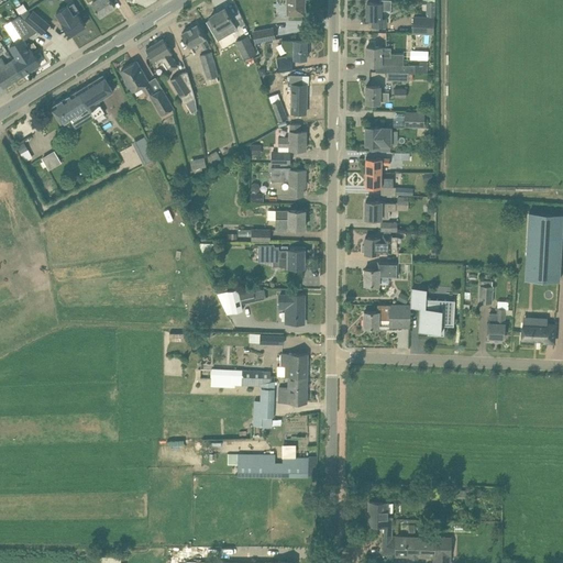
[(86,0),(89,4),(92,2),(100,15),(116,6),(111,0),(86,0)]
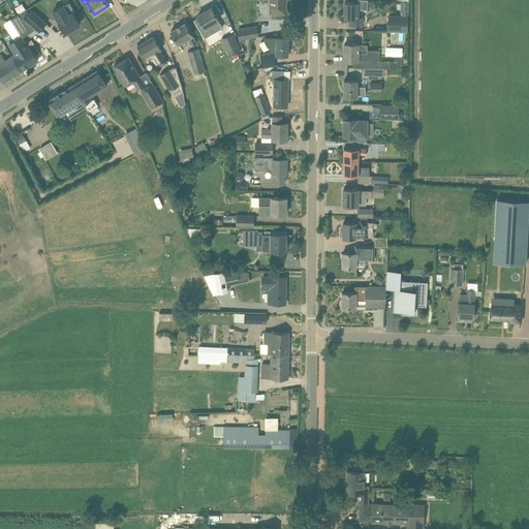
[(270,0),(270,12),(286,12),(286,0),(270,0)]
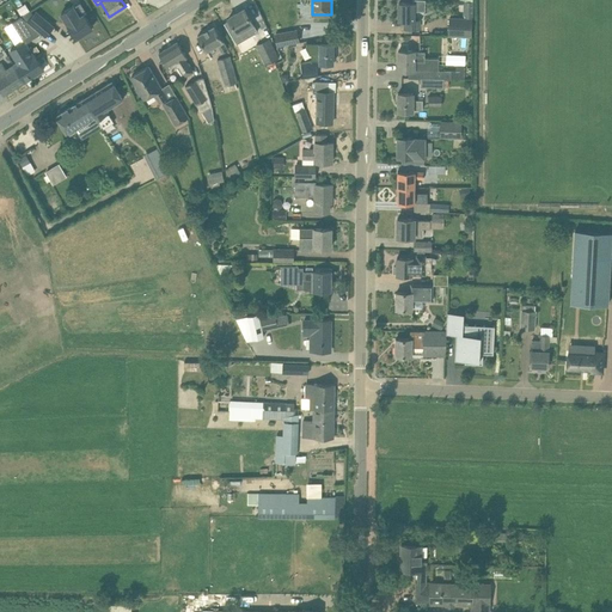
[(464,1),(464,17),(473,17),(473,1),(464,1)]
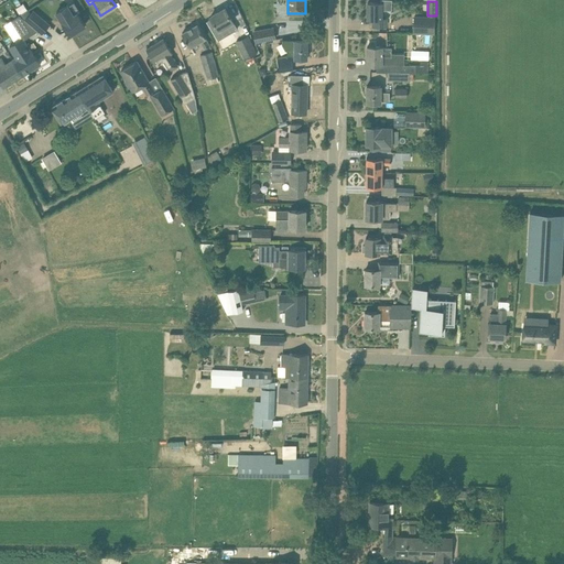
[(63,22),(71,34),(86,24),(78,13),(80,12),(74,2),(67,6),(56,11),(63,22)]
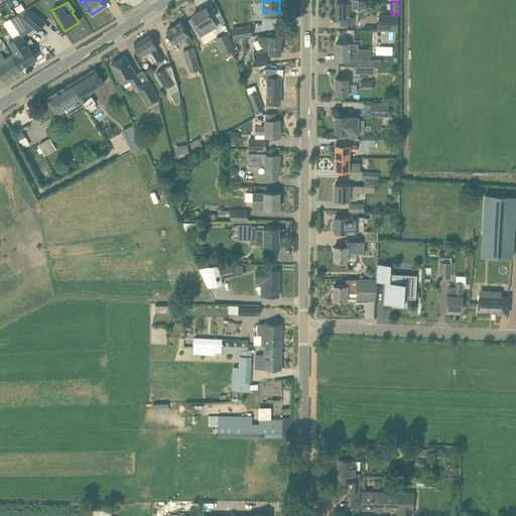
[(342,24),(354,24),(354,17),(350,17),(350,2),(337,2),(337,17),(342,17),(342,24)]
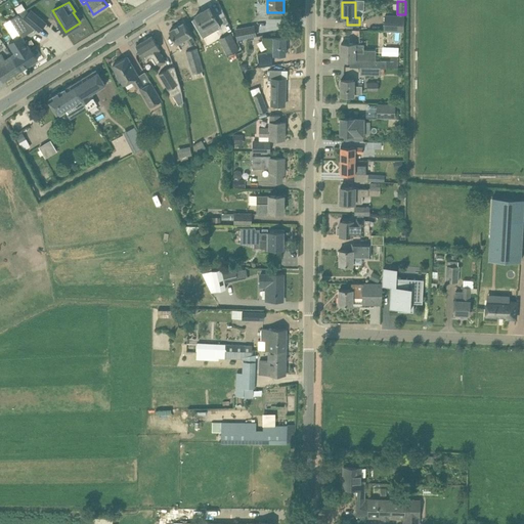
[(197,16),(192,19),(203,37),(221,27),(217,19),(210,7),(195,15),(197,16)]
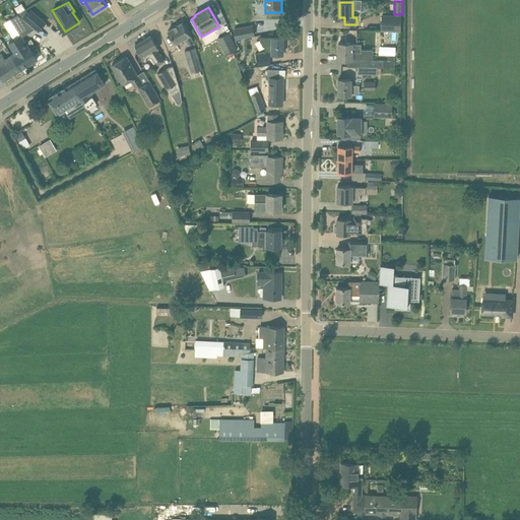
[(23,17),(39,30),(47,21),(30,8),(30,9),(23,17)]
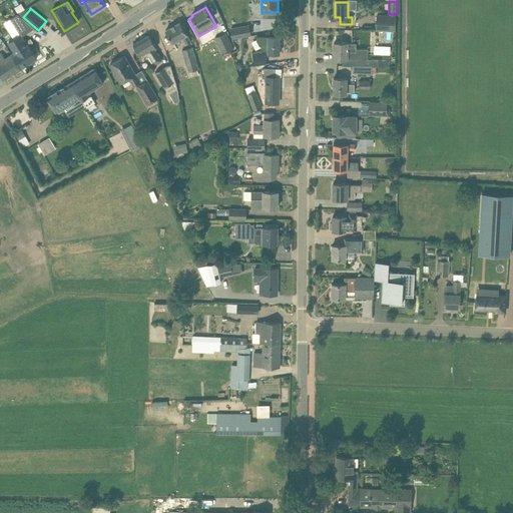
[(377,15),(377,29),(395,30),(396,15),(377,15)]
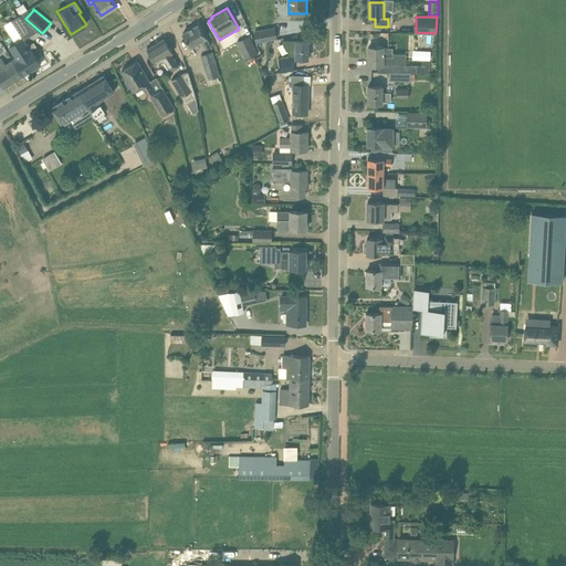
[(202,41),(206,48),(211,45),(198,24),(184,33),(191,46),(202,41)]
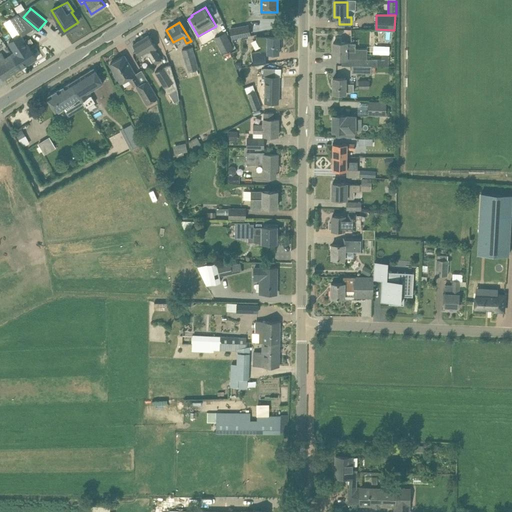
[(231,29),(233,38),(250,35),(248,25),(231,29)]
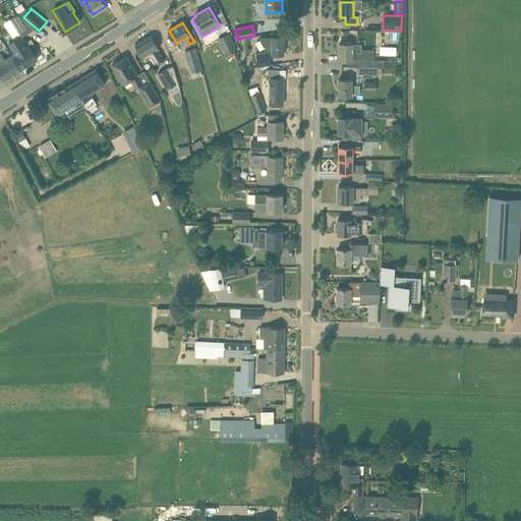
[(219,37),(227,54),(238,49),(230,32),(219,37)]
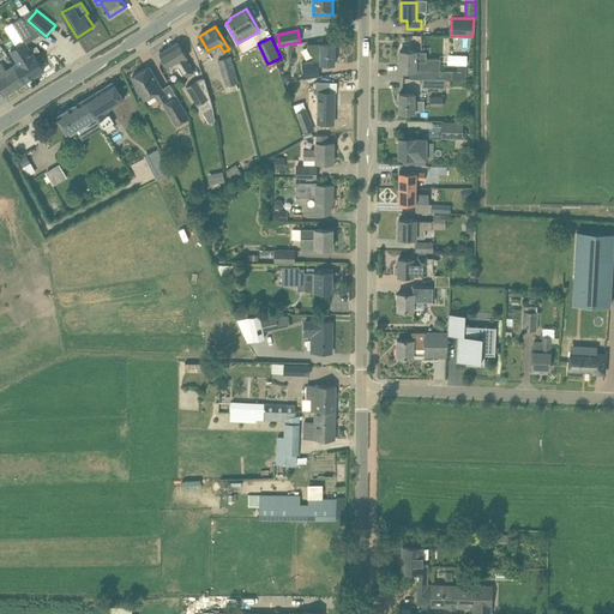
[(37,46),(30,49),(25,41),(11,50),(20,64),(16,66),(25,82),(44,70),(36,54),(41,52),(37,46)]
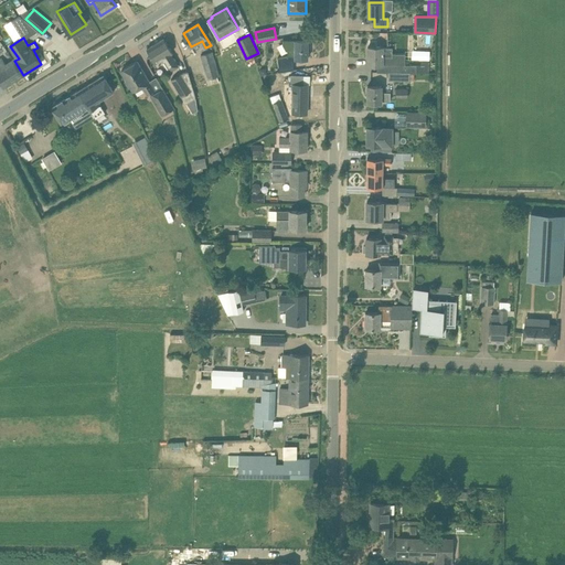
[(147,49),(157,63),(163,60),(164,62),(167,61),(173,71),(179,66),(171,54),(173,53),(164,38),(147,49)]
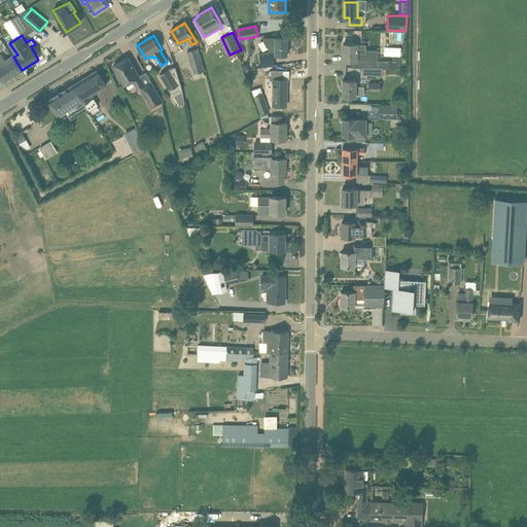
[(288,38),(264,37),(264,40),(267,47),(268,47),(268,51),(259,54),(261,67),(275,65),(273,53),(275,53),(275,54),(287,55),(288,38)]
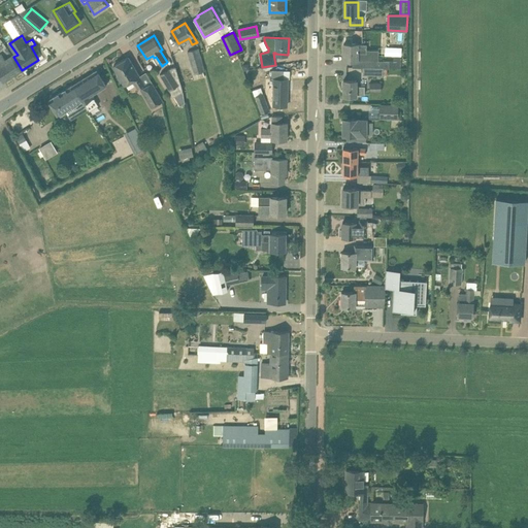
[(344,43),(343,60),(354,61),(363,61),(363,67),(383,68),(389,68),(390,61),(378,60),(378,50),(367,50),(367,44),(358,44),(358,43),(344,43)]
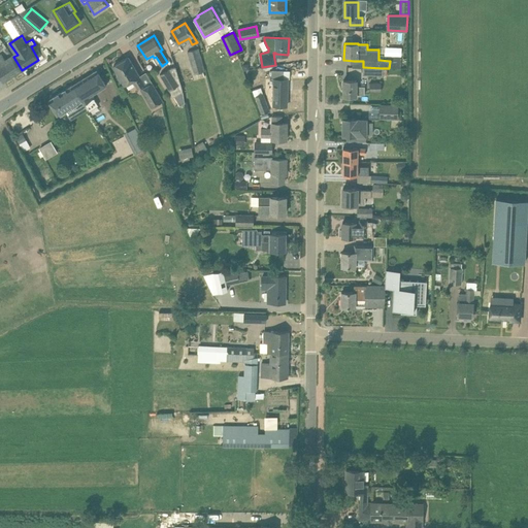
[(205,75),(204,70),(205,69),(199,46),(188,50),(194,73),(197,72),(199,77),(205,75)]
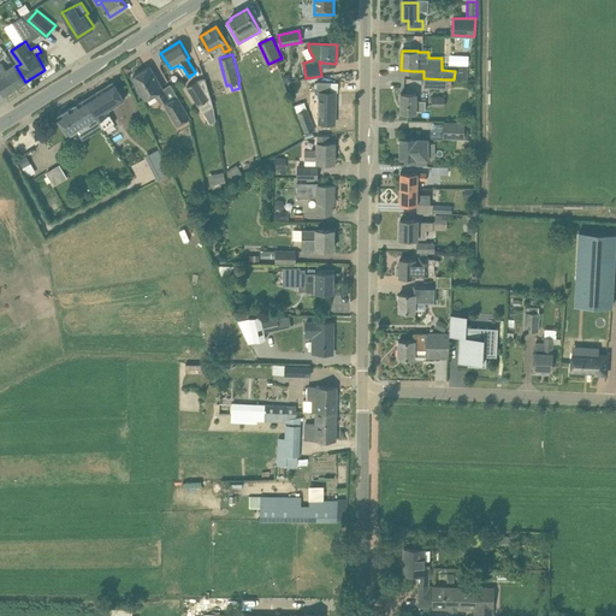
[(16,67),(9,72),(3,63),(0,64),(0,88),(4,95),(25,82),(16,66),(16,67)]
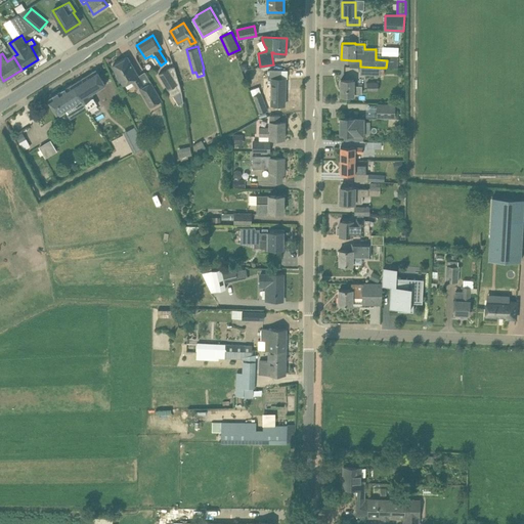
[(128,56),(113,64),(119,74),(118,75),(121,80),(122,80),(122,81),(129,77),(131,80),(132,79),(137,87),(139,86),(142,84),(138,76),(139,75),(128,56)]
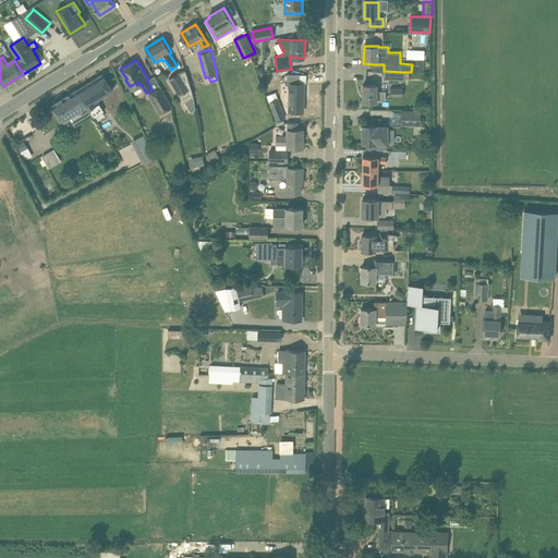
[(412,64),(411,72),(423,72),(424,62),(416,61),(416,64),(412,64)]
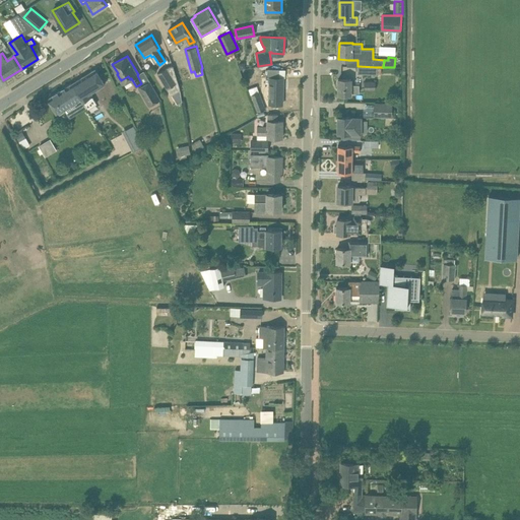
[(166,68),(157,73),(167,88),(168,87),(172,94),(180,89),(180,85),(173,65),(166,68)]
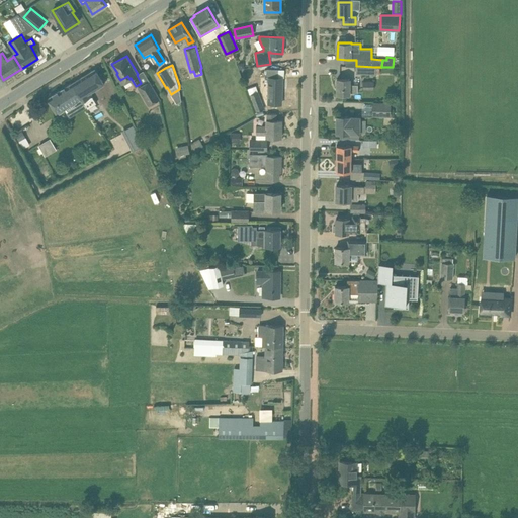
[(266,68),(266,77),(269,77),(268,103),(281,103),(282,77),(278,77),(278,69),(266,68)]
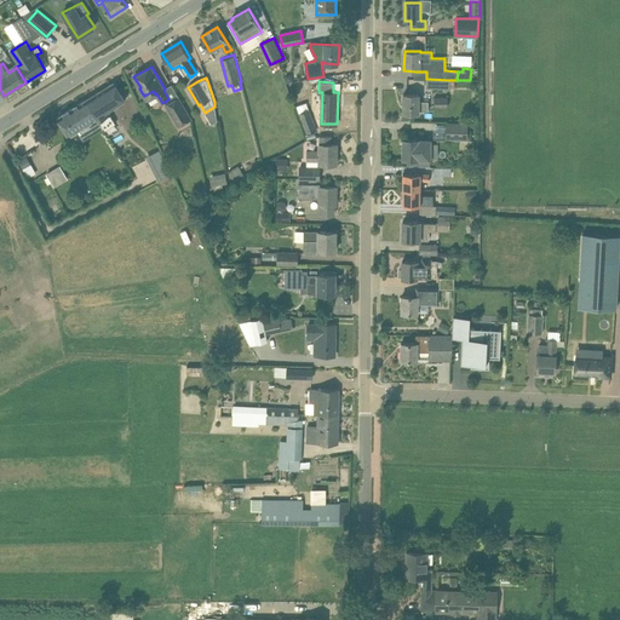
[(114,82),(86,99),(98,118),(99,121),(110,115),(108,112),(126,101),(114,82)]
